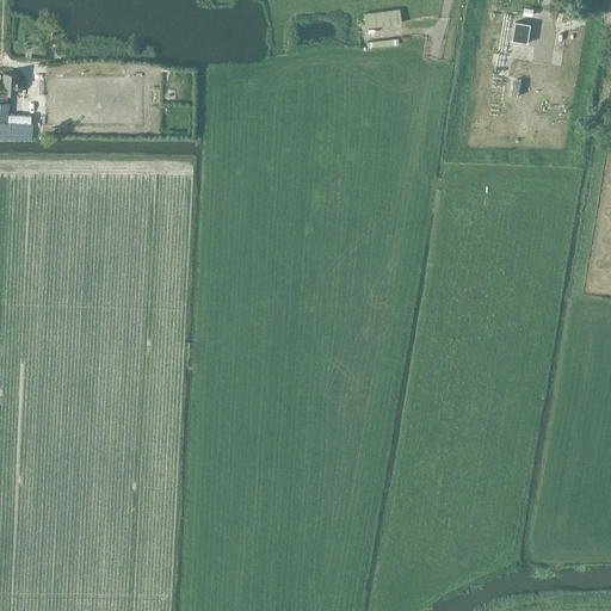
[(364,13),(365,28),(401,23),(400,8),(364,13)]
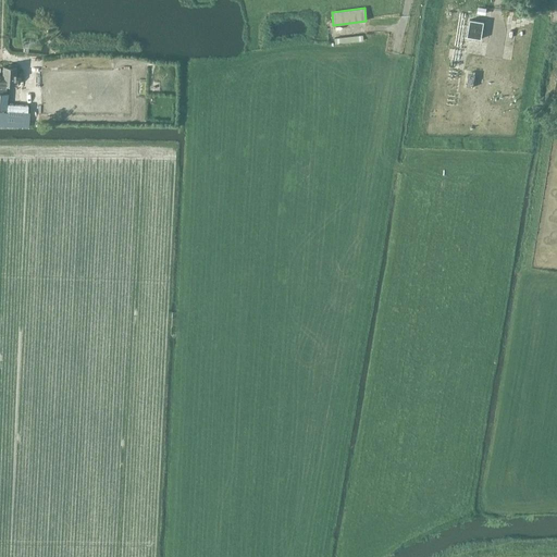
[(481,39),(484,22),(470,20),(467,37),(481,39)]
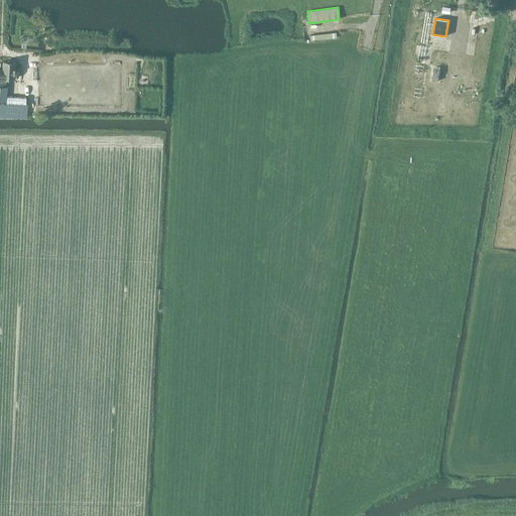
[(0,75),(7,76),(7,80),(16,80),(16,70),(8,69),(9,60),(0,59),(0,75)]
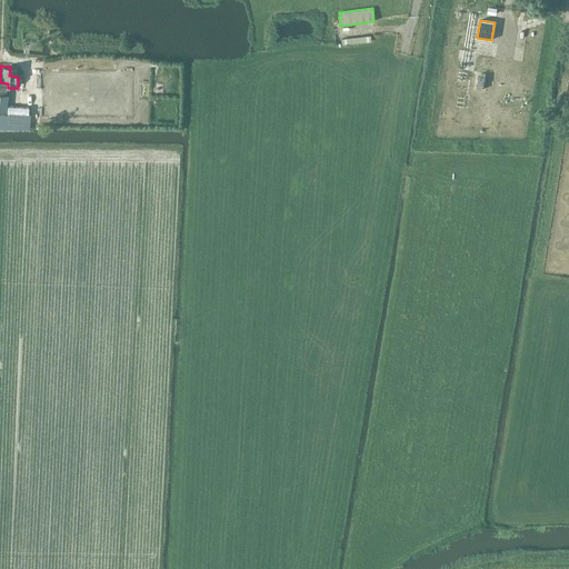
[(479,87),(480,72),(470,72),(470,87),(479,87)]
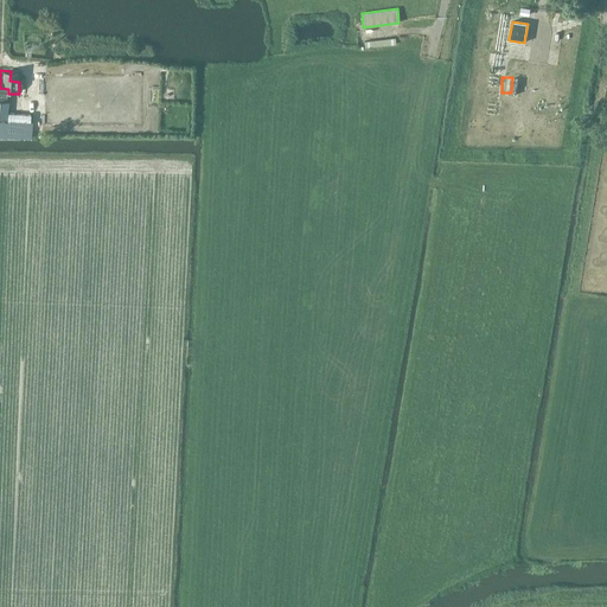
[(0,136),(31,138),(32,122),(0,120),(0,136)]
